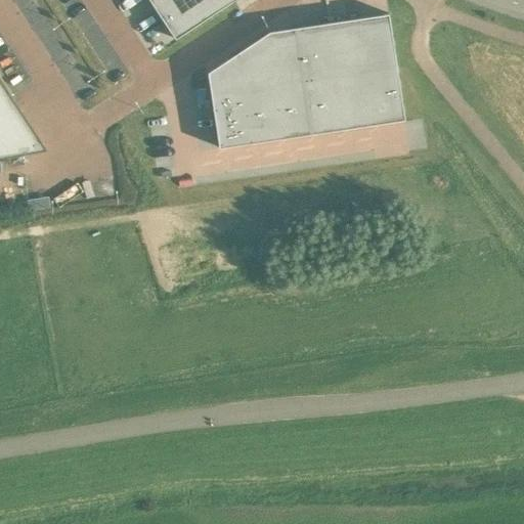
[(149,0),(175,39),(233,0),(149,0)]
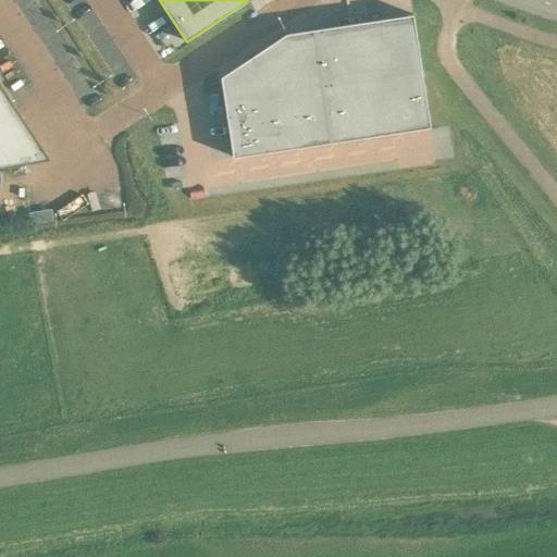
[(380,19),(388,75),(421,71),(412,14),(380,19)]
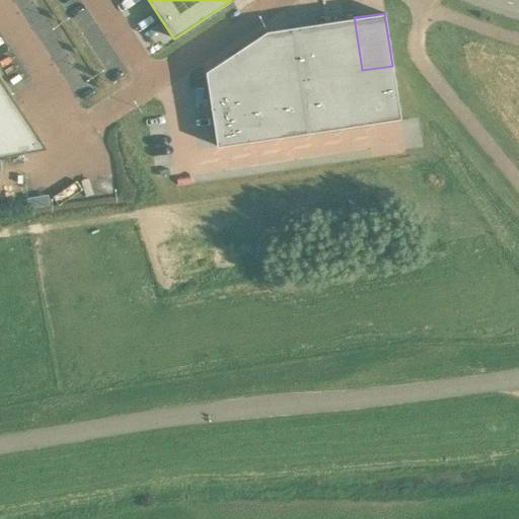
[(362,70),(354,17),(323,22),(331,75),(362,70)]
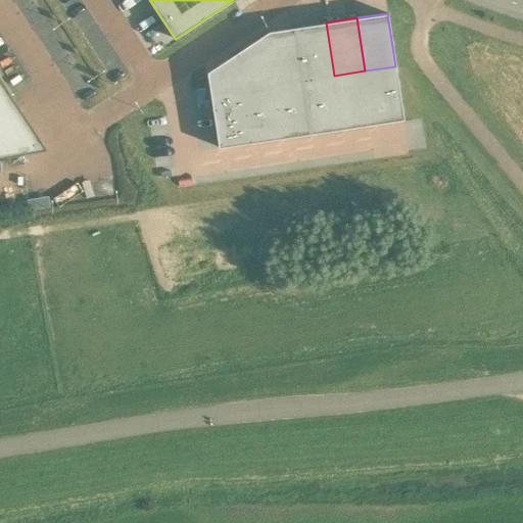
[(303,80),(334,76),(326,22),(295,27),(303,80)]
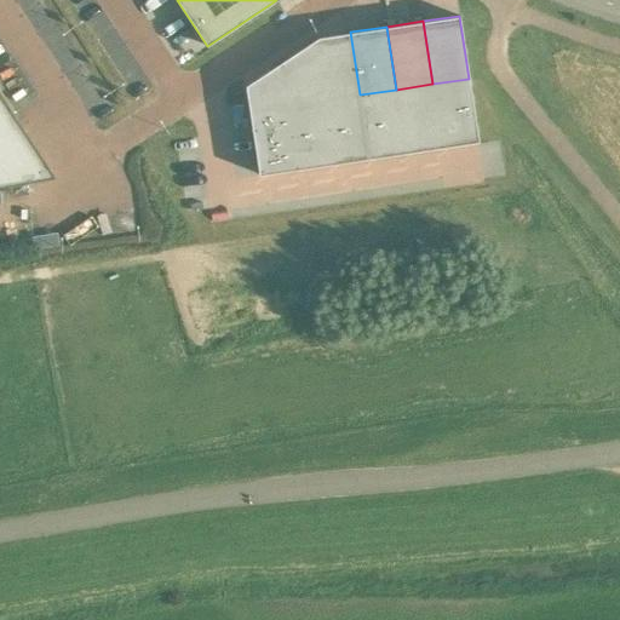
[(322,101),(360,95),(350,32),(319,36),(314,40),(322,101)]
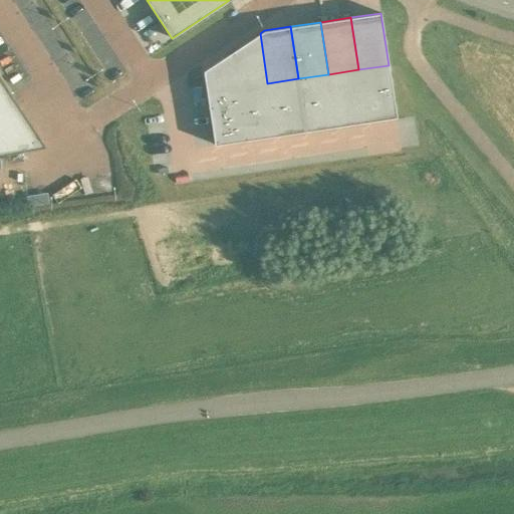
[(260,33),(232,52),(237,88),(267,83),(260,33)]
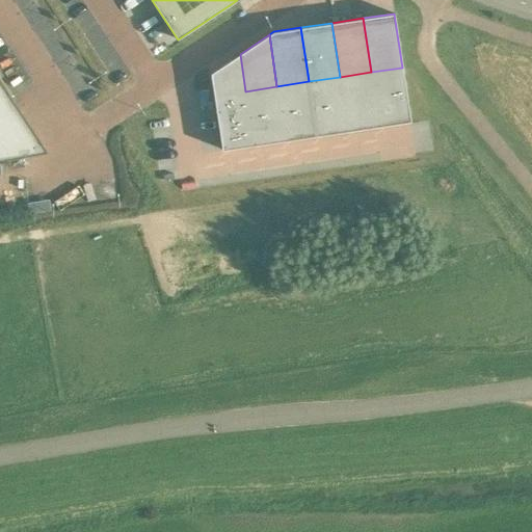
[(247,103),(245,91),(240,54),(211,73),(216,108),(247,103)]
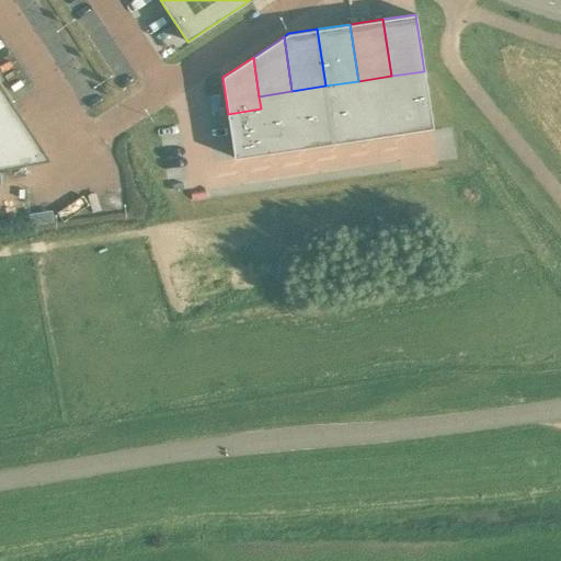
[(433,128),(424,71),(391,76),(400,133),(433,128)]
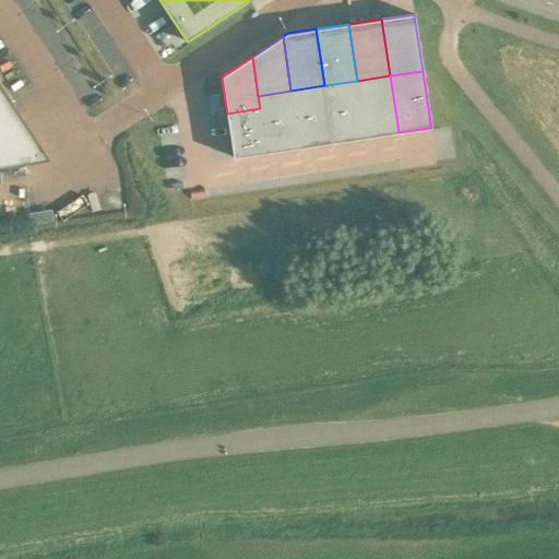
[(390,75),(357,81),(366,138),(399,132),(390,75)]
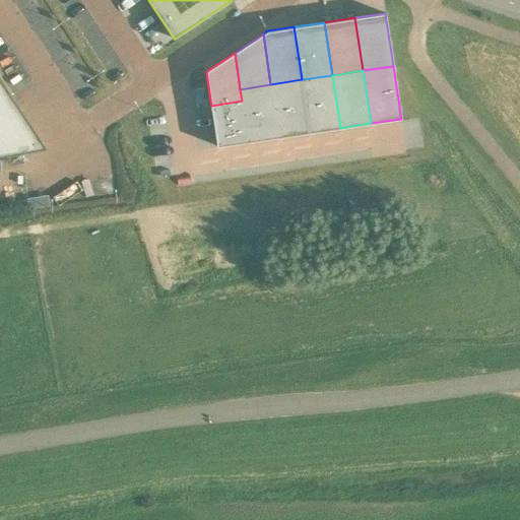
[(310,132),(340,128),(332,75),(302,79),(310,132)]
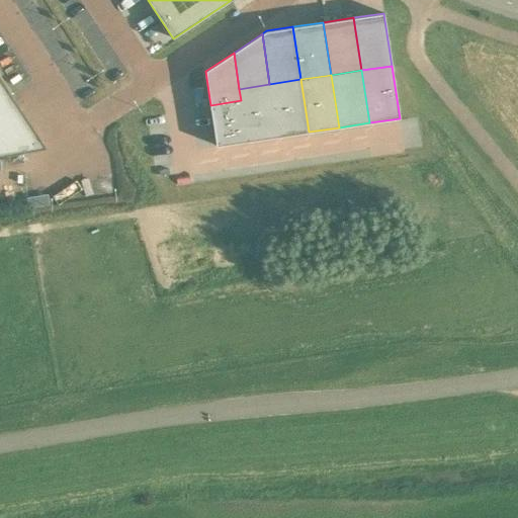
[(0,156),(24,153),(0,114),(0,101),(11,94),(0,76),(0,156)]
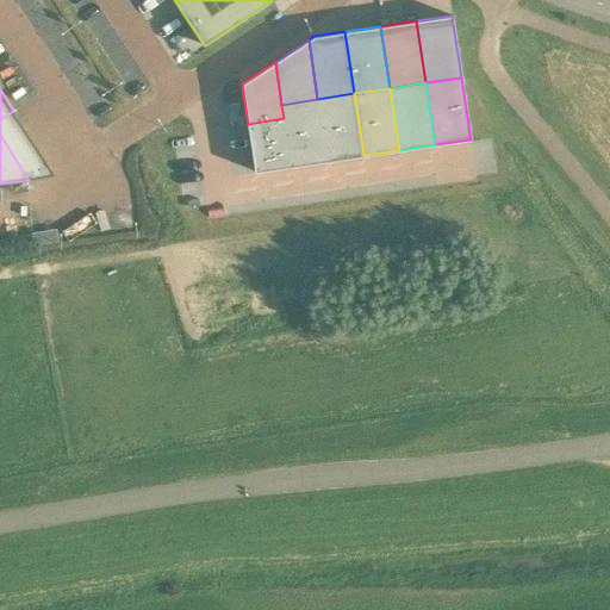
[(327,161),(363,155),(354,93),(317,99),(327,161)]
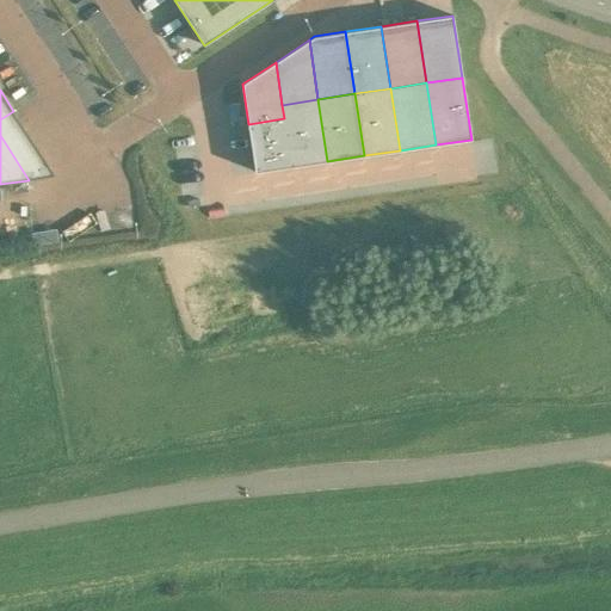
[(282,105),(284,118),(291,166),(327,161),(318,99),(282,105)]
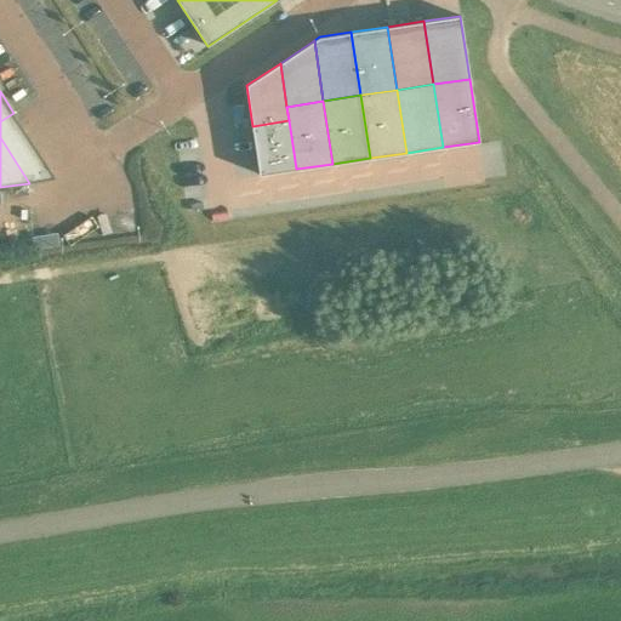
[(260,175),(296,169),(289,120),(252,126),(260,175)]
